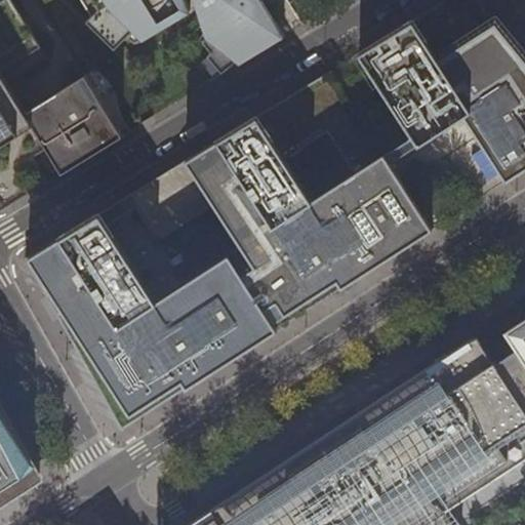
[(49,57),(15,0),(2,0),(0,1),(0,211),(93,155),(124,135),(86,75),(27,111),(9,83),(49,57)]
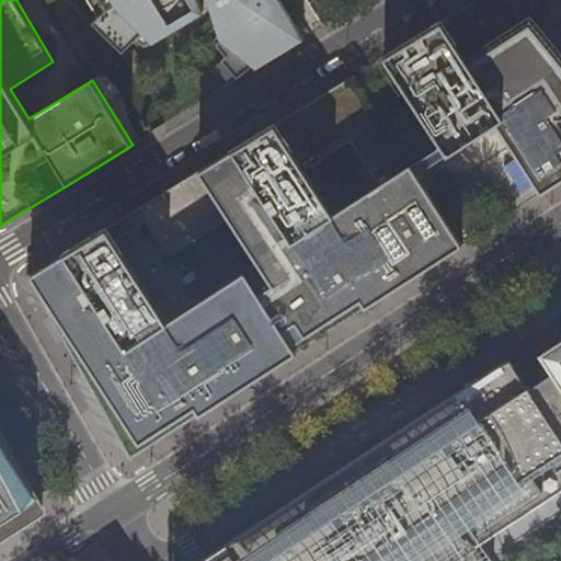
[(89,0),(99,15),(103,13),(116,27),(126,21),(144,49),(204,12),(196,0),(208,0),(229,38),(221,43),(230,56),(226,59),(238,80),(285,50),(304,39),(278,0),(89,0)]
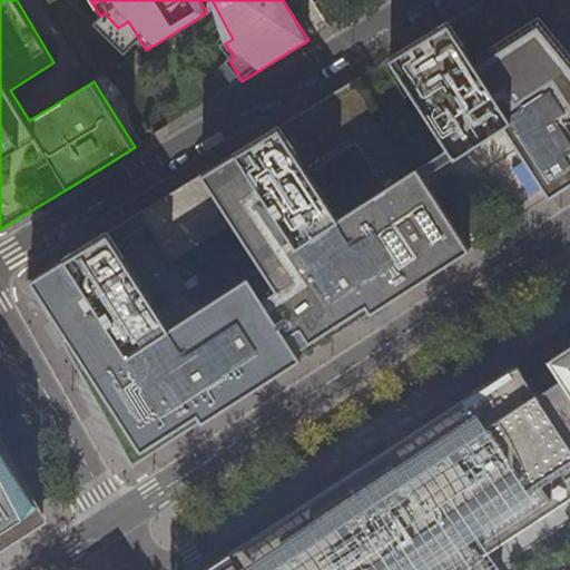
[(480,0),(397,51),(389,57),(452,157),(463,149),(500,126),(546,197),(552,193),(569,180),(569,68),(543,36),(514,0),(513,0),(480,0)]
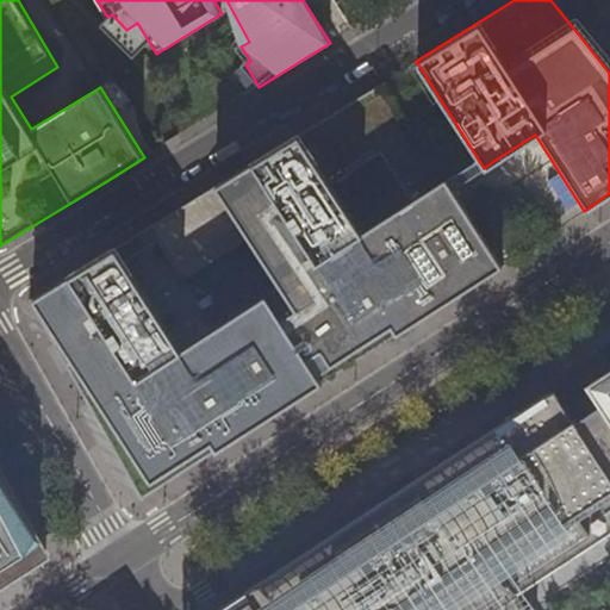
[(385,82),(321,123),(254,162),(232,175),(216,186),(148,226),(130,237),(116,247),(72,274),(57,282),(35,297),(29,300),(38,317),(70,372),(80,388),(91,408),(125,470),(141,498),(218,448),(224,444),(322,380),(412,322),(490,271),(500,263),(446,179),(385,82)]
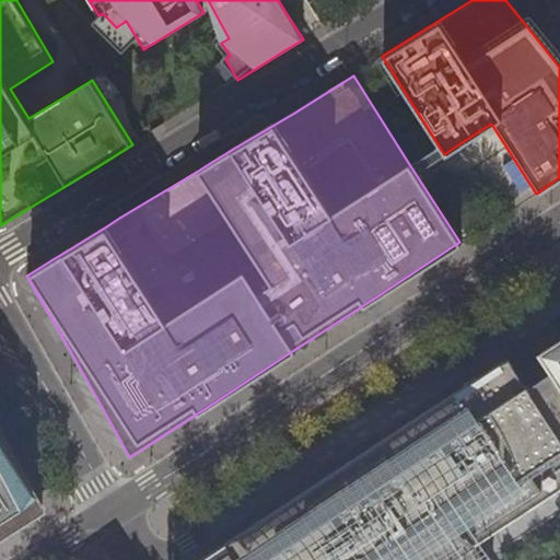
[(559,341),(541,353),(551,369),(559,381),(559,341)]
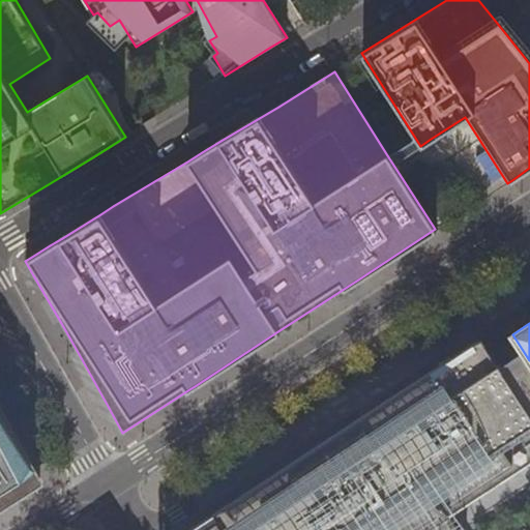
[(227,507),(190,529),(455,529),(447,517),(529,462),(529,417),(498,370),(494,362),(479,341),(414,384),(227,507)]
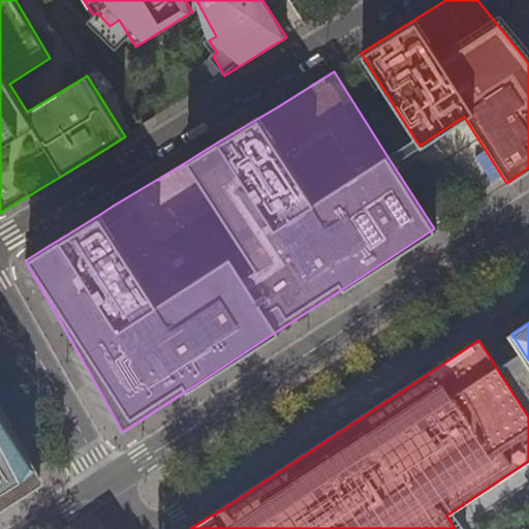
[(0,511),(44,484),(31,461),(0,404),(0,511)]
